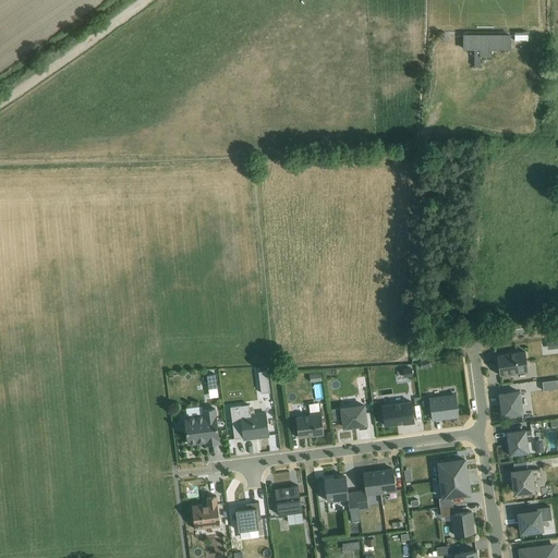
[(511,34),(463,34),(463,50),(474,50),(474,68),(481,68),(481,57),(492,57),(492,50),(511,50),(511,34)]
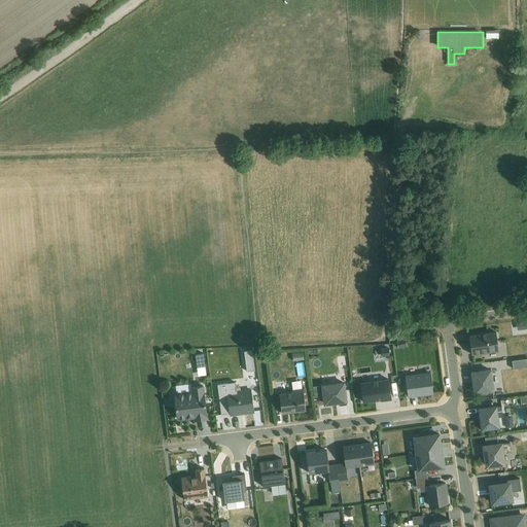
[(496,332),(467,337),(468,345),(470,345),(471,355),(498,351),(496,332)]
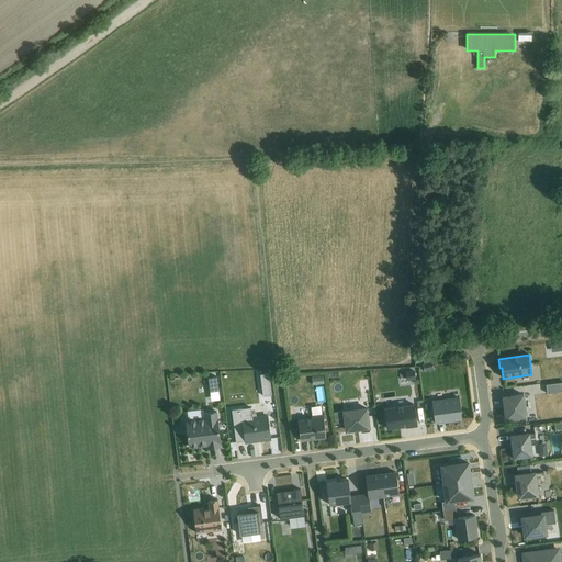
[(431,362),(424,364),(425,371),(434,369),(431,362)]
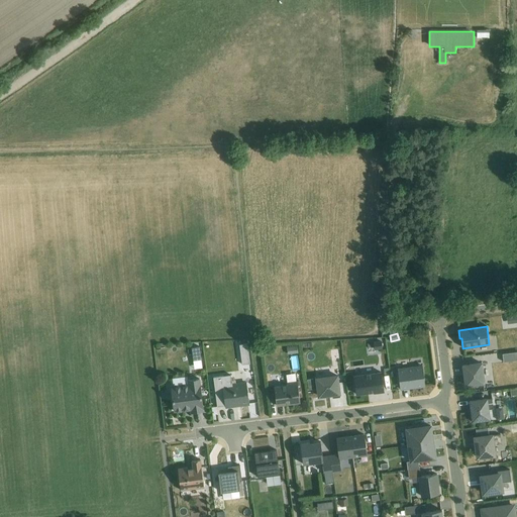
[(381,340),(374,342),(375,350),(382,348),(381,340)]
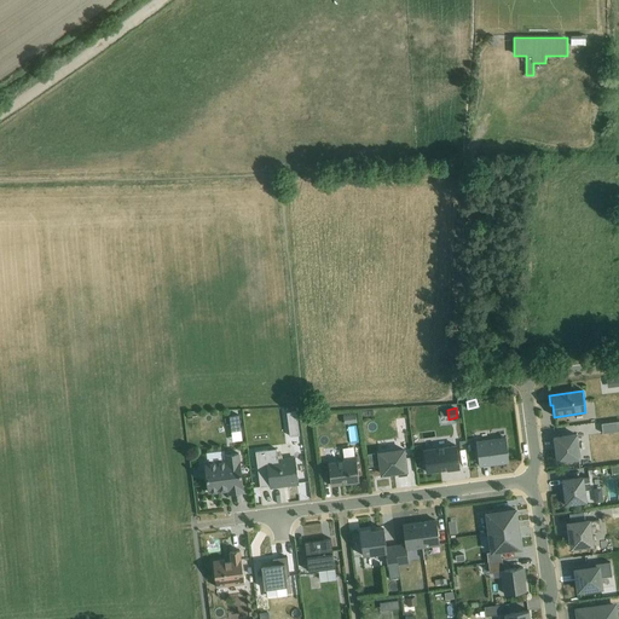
[(296,411),(287,412),(290,437),(300,435),(296,411)]
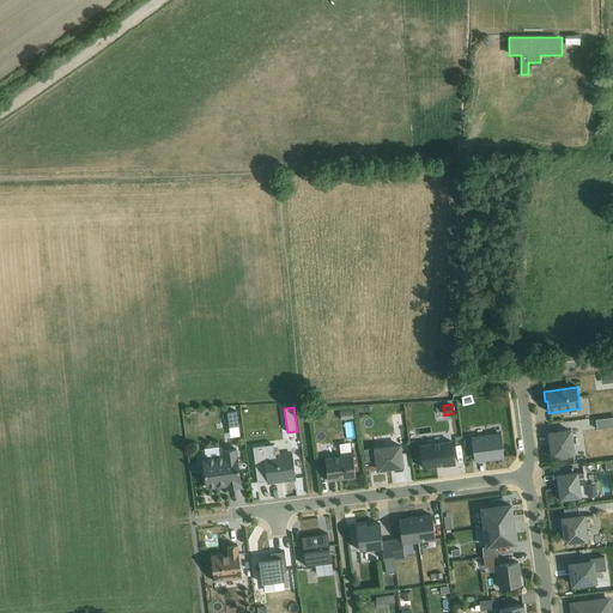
[(236,412),(226,413),(229,428),(238,426),(236,412)]
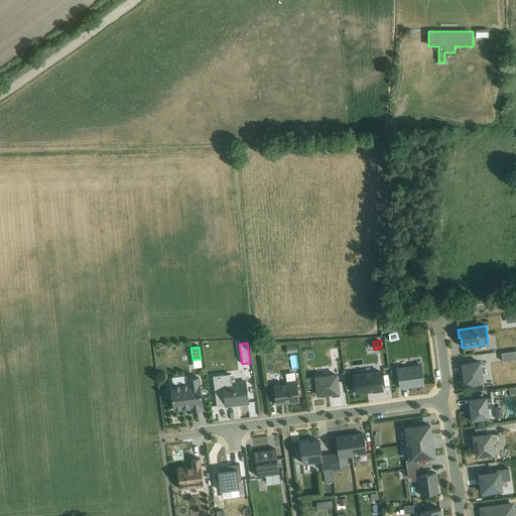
[(515,351),(501,354),(502,362),(515,360),(515,351)]
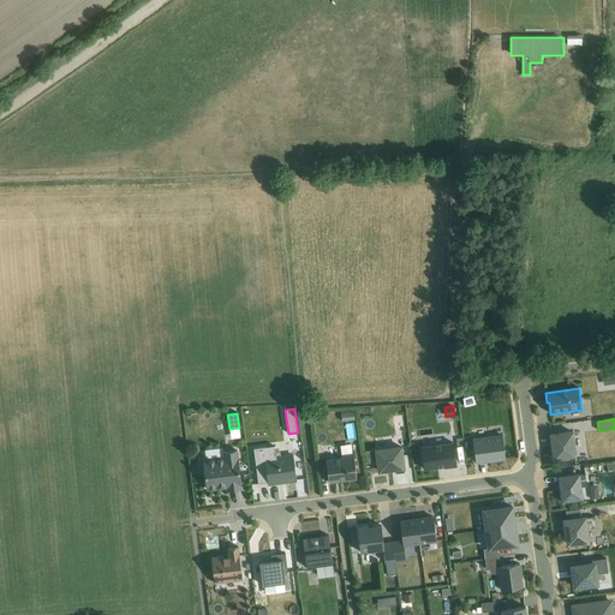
[(574,431),(551,435),(554,459),(577,455),(574,431)]
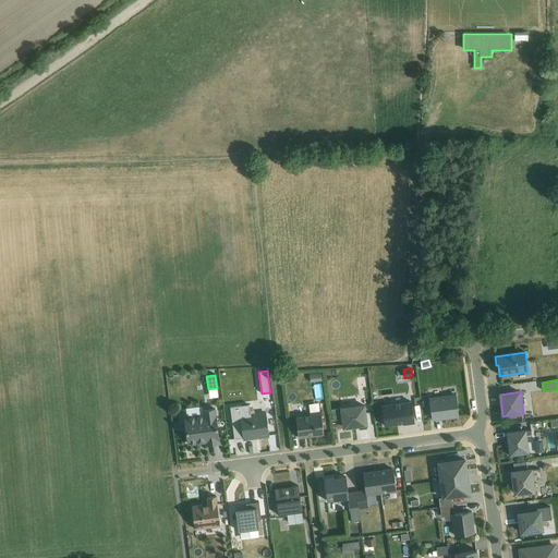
[(456,395),(429,399),(432,420),(459,416),(456,395)]
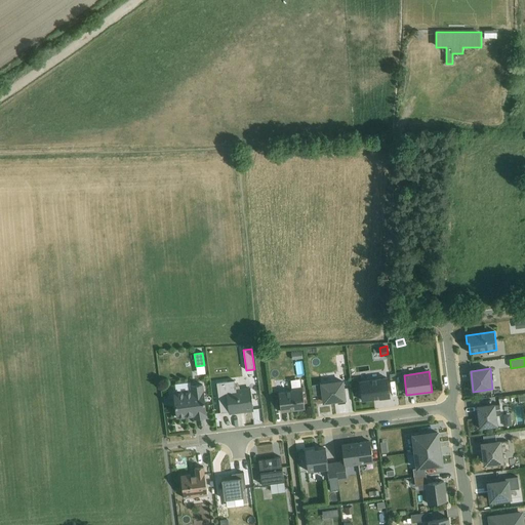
[(291,391),(278,393),(281,412),(305,408),(301,387),(300,387),(299,378),(290,379),(291,388),(291,389),(291,391)]
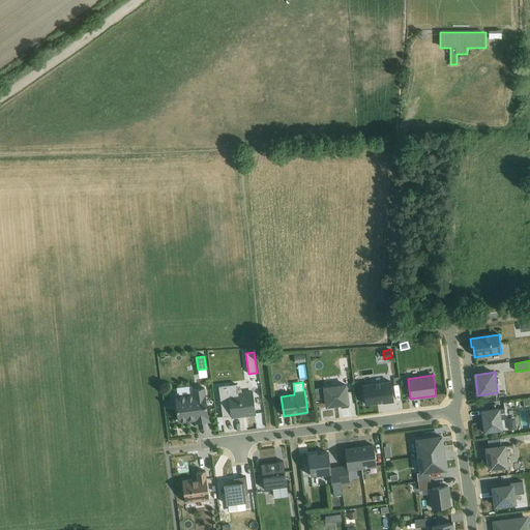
[(391,382),(362,386),(364,404),(383,402),(383,403),(393,401),(391,382)]
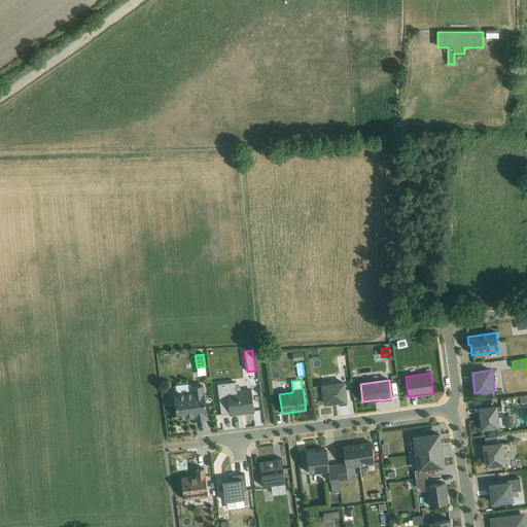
[(236,382),(217,384),(221,415),(230,414),(230,416),(241,415),(254,413),(254,411),(251,389),(237,391),(236,382)]
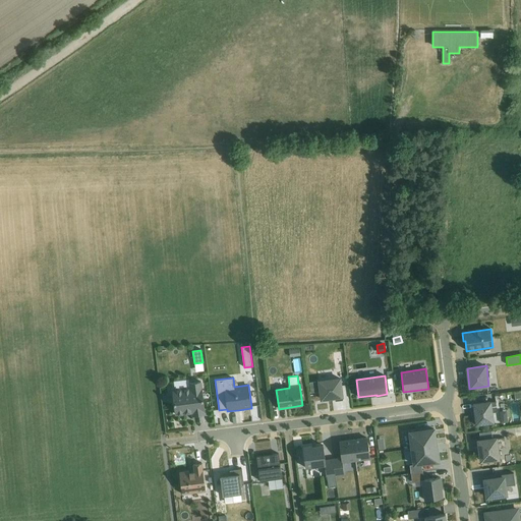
[(340,378),(319,381),(321,400),(335,398),(335,401),(343,400),(340,378)]
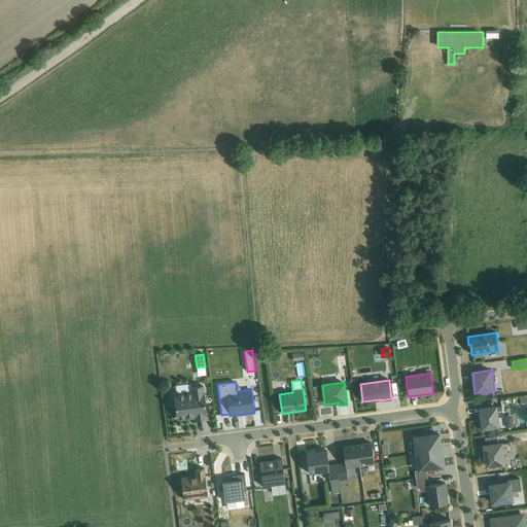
[(177,396),(174,396),(177,419),(195,417),(195,421),(207,419),(203,386),(191,388),(191,383),(176,386),(177,394),(177,396)]
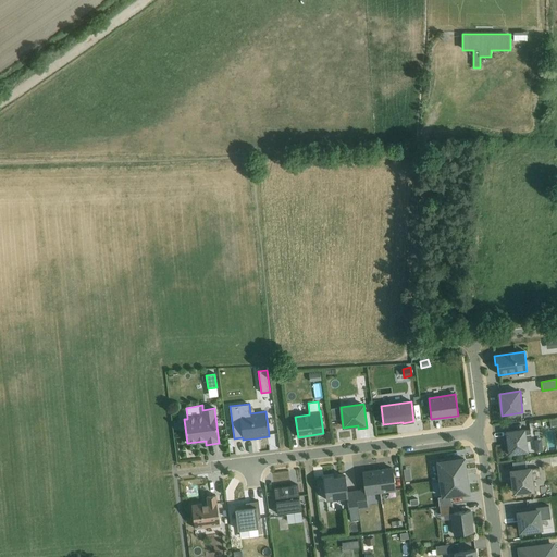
[(507,444),(506,444),(507,454),(529,452),(527,442),(531,441),(530,429),(506,432),(507,444)]
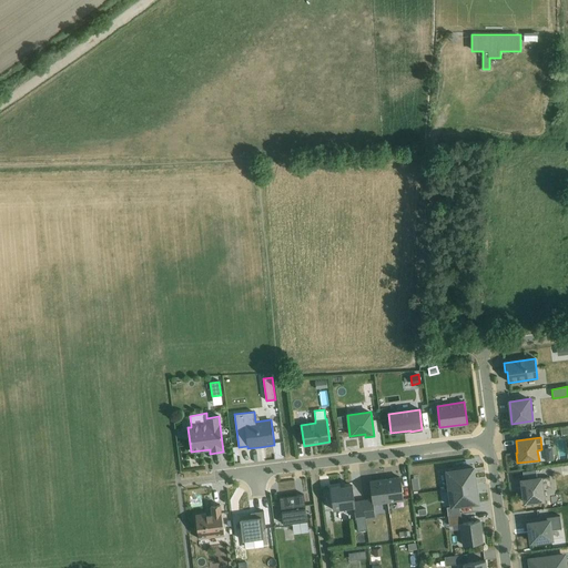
[(448,489),(475,486),(473,468),(446,472),(448,489)]
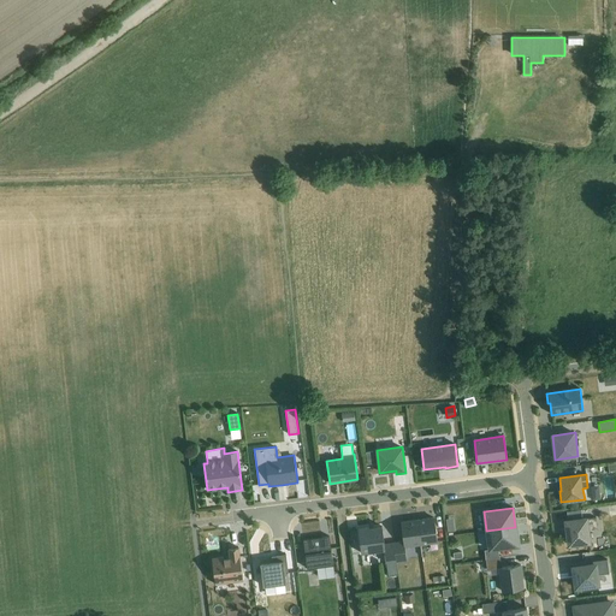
[(418,520),(421,545),(437,543),(434,517),(418,520)]
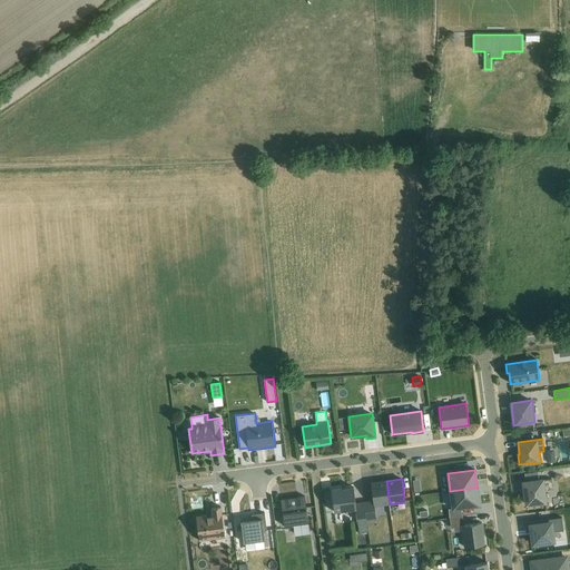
[(544,480),(521,482),(522,491),(524,491),(527,504),(547,502),(544,480)]
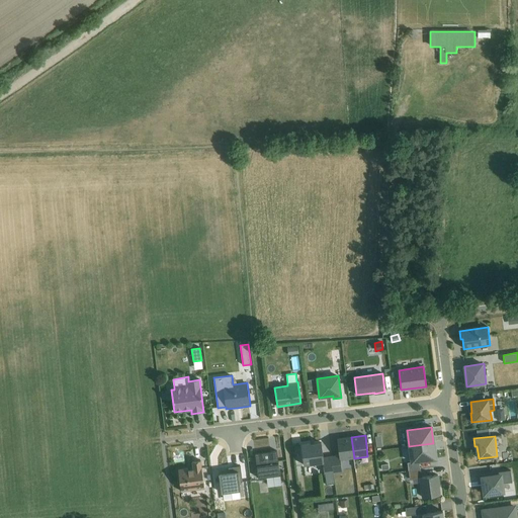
[(331,456),(333,472),(342,471),(340,459),(354,458),(351,437),(337,439),(339,455),(331,456)]
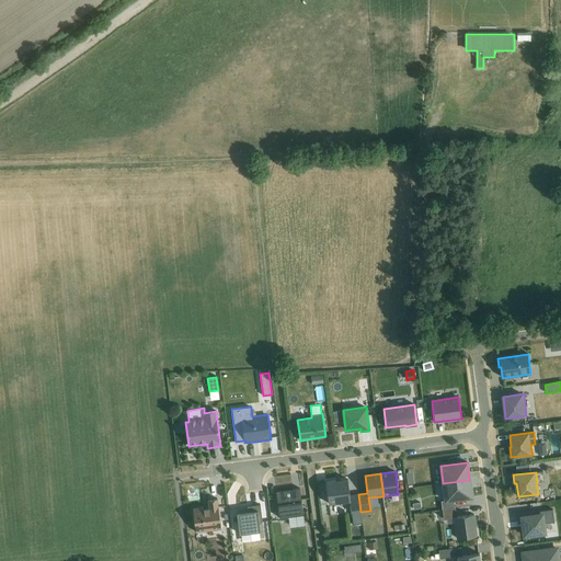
[(361,512),(358,494),(350,495),(347,479),(336,481),(335,480),(325,481),(329,504),(350,501),(351,513),(352,513),(353,524),(362,523),(361,512)]
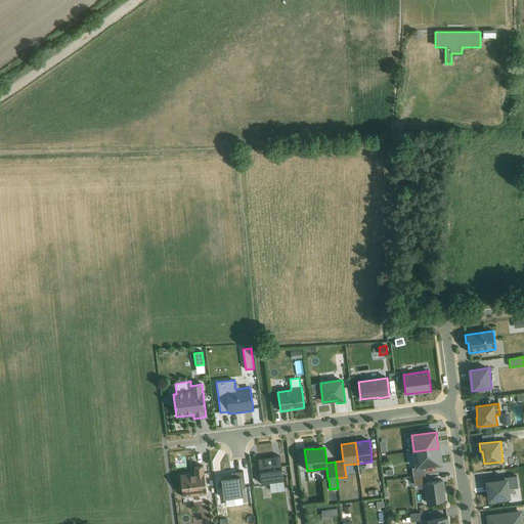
[(438,448),(413,451),(417,468),(412,468),(413,476),(425,474),(424,467),(440,464),(438,448)]
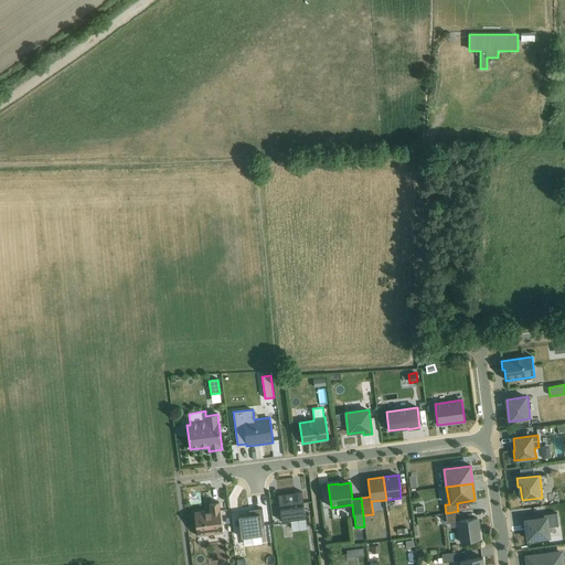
[(296,501),(304,500),(302,492),(278,496),(281,522),(290,521),(306,519),(304,505),(297,507),(296,501)]
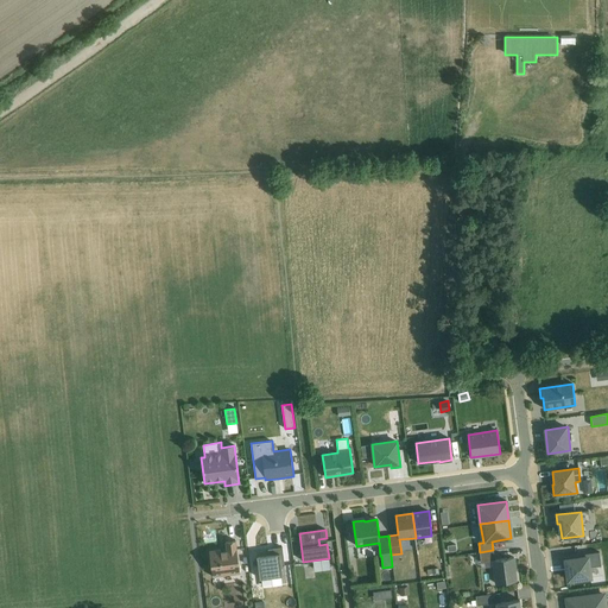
[(221,550),(209,551),(213,577),(240,574),(235,540),(226,543),(227,551),(221,552),(221,550)]
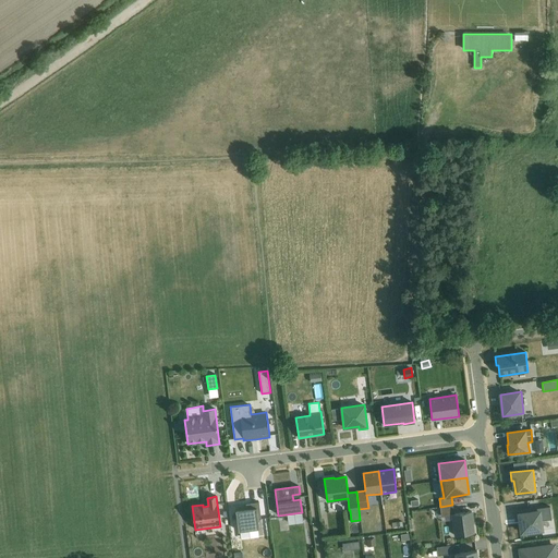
[(251,509),(246,509),(235,510),(239,531),(259,529),(258,520),(261,519),(258,502),(250,504),(251,509)]
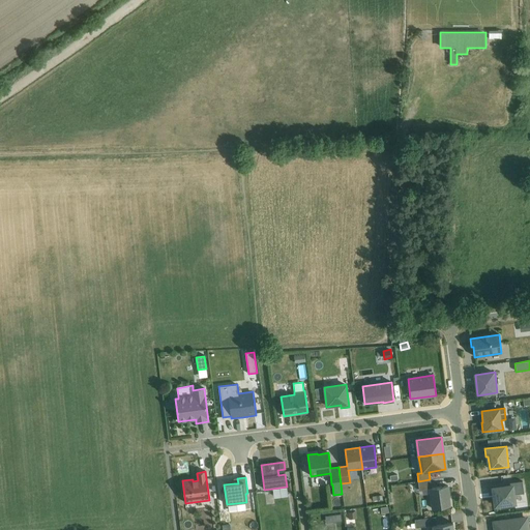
[(430,479),(418,481),(419,490),(429,489),(431,509),(449,506),(447,486),(431,489),(430,479)]
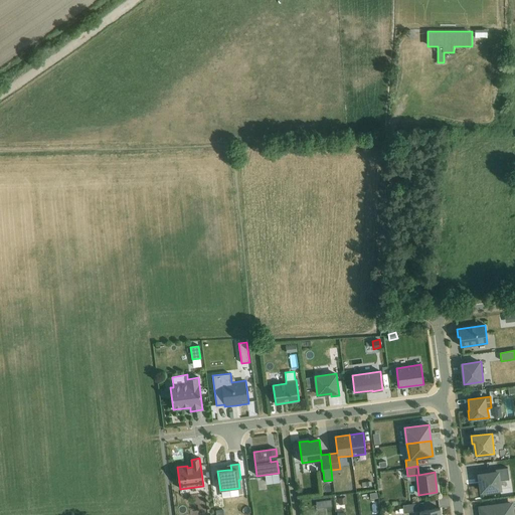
[(490,470),(476,472),(477,480),(480,479),(481,492),(502,489),(499,470),(490,471),(490,470)]
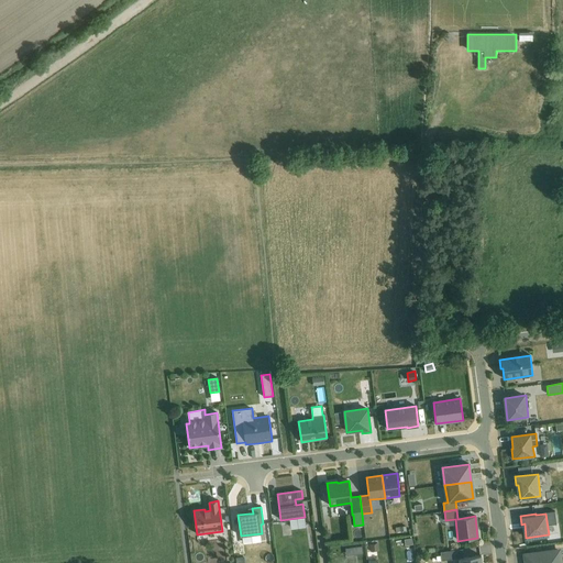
[(305,517),(289,519),(290,528),(306,526),(305,517)]
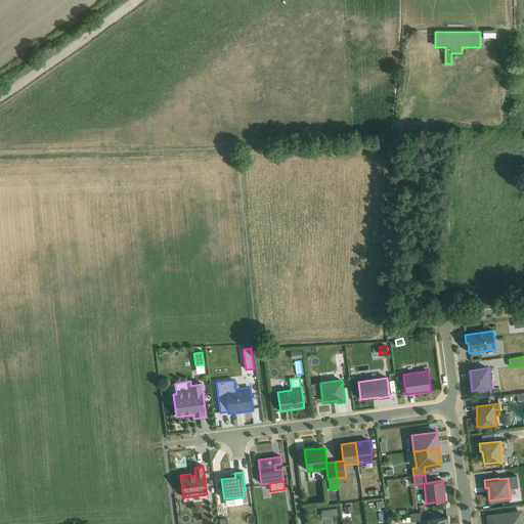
[(418,513),(419,521),(427,520),(432,519),(431,512),(418,513)]
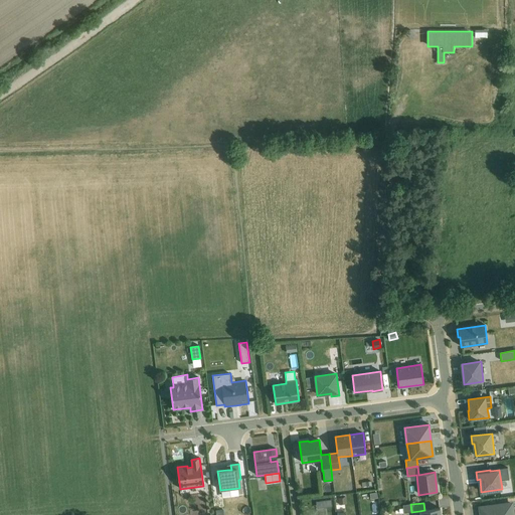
[(411,512),(410,504),(403,505),(404,513),(411,512)]
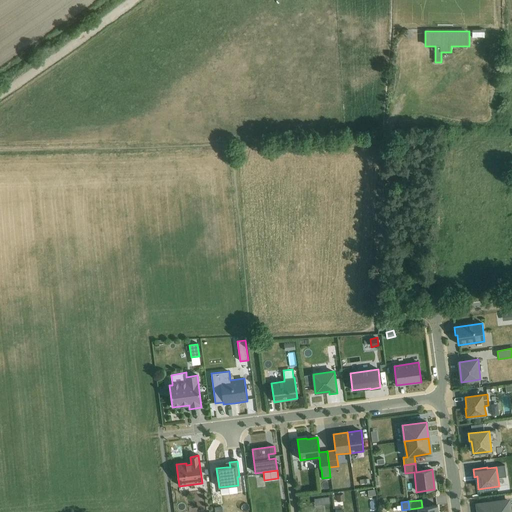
[(510,511),(510,501),(477,505),(478,511),(510,511)]
